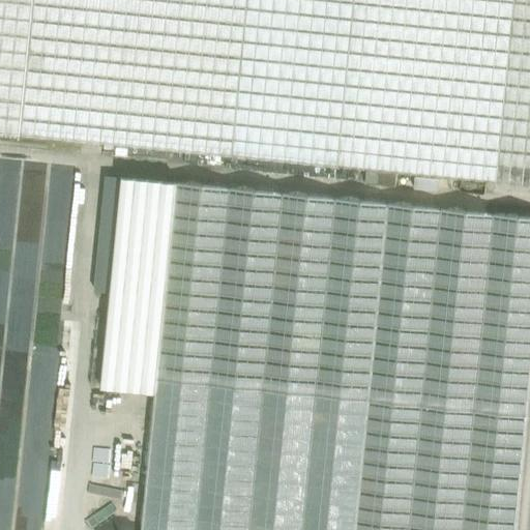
[(0,0),(0,134),(22,136),(34,0),(0,0)]
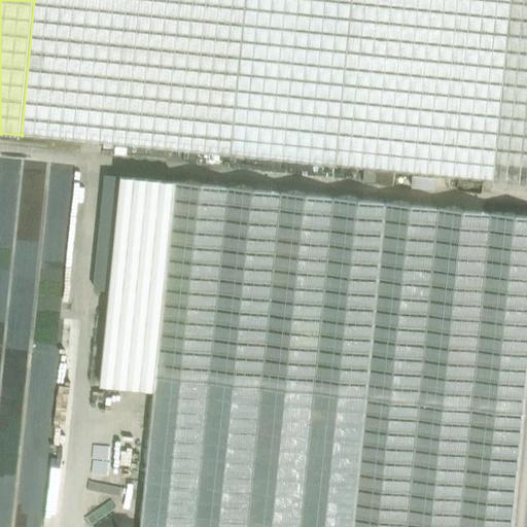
[(231,155),(246,0),(34,0),(22,135),(231,155)]
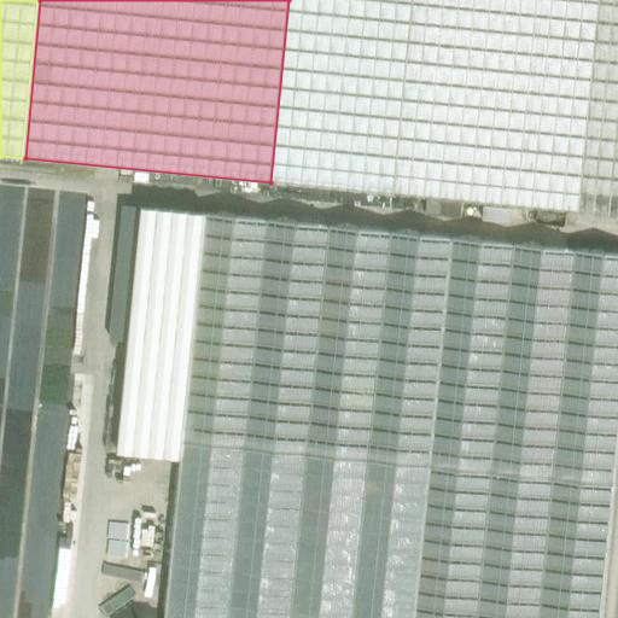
[(395,194),(413,0),(289,0),(270,182),(395,194)]
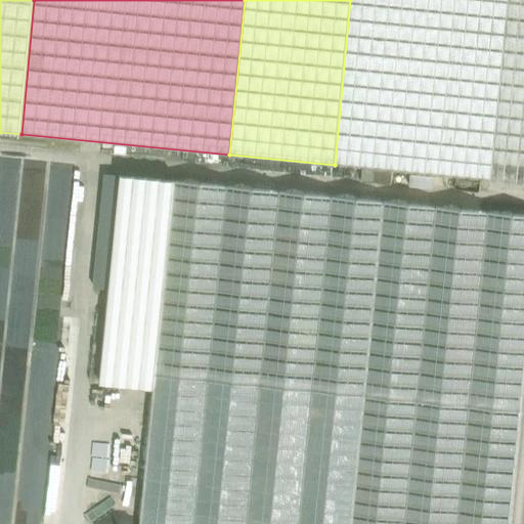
[(523,0),(350,0),(335,165),(523,183),(523,0)]
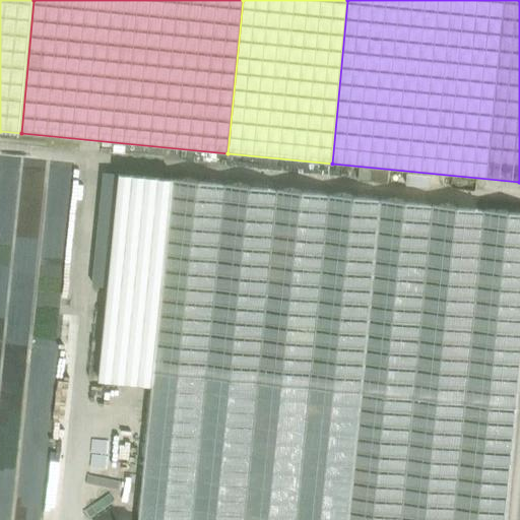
[(153,387),(174,180),(121,175),(101,382),(153,387)]
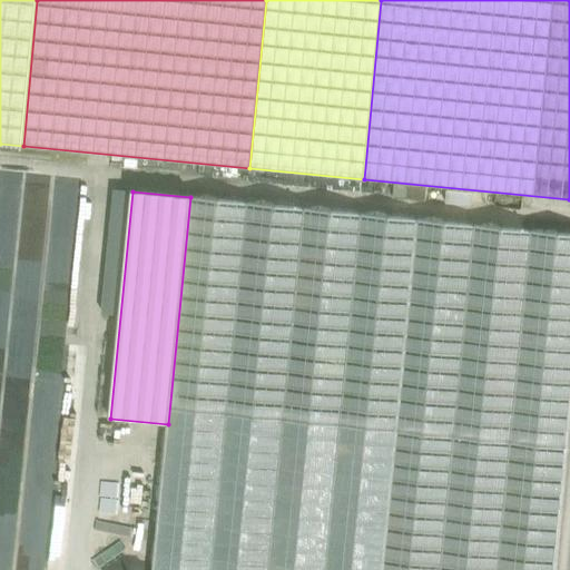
[(556,569),(569,429),(569,234),(190,197),(168,424),(153,569),(556,569)]
